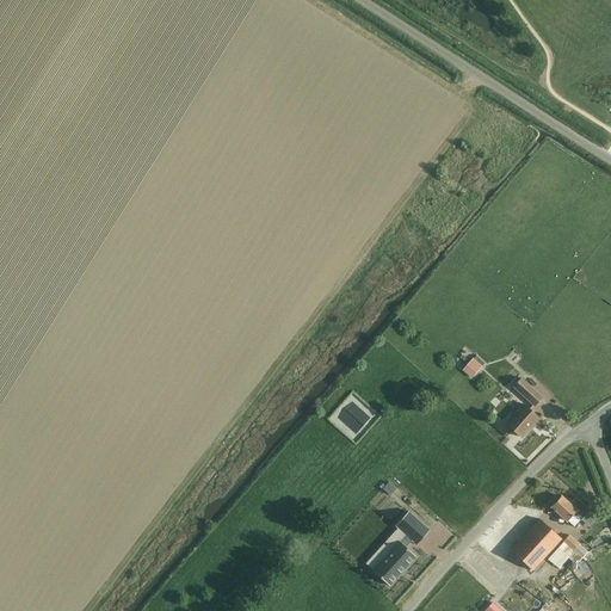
[(463,370),(471,377),(479,369),(471,362),(463,370)]
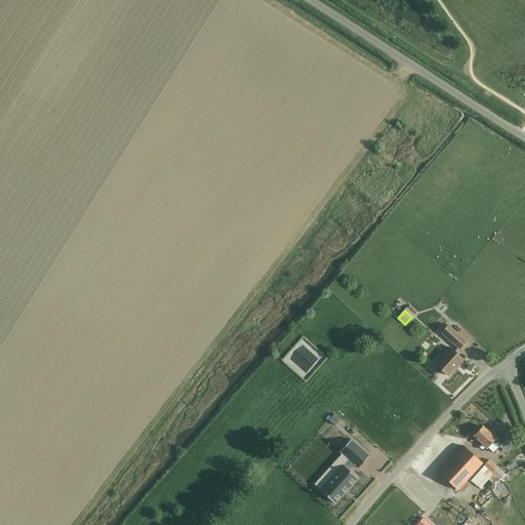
[(459,349),(467,341),(448,325),(441,332),(459,349)]
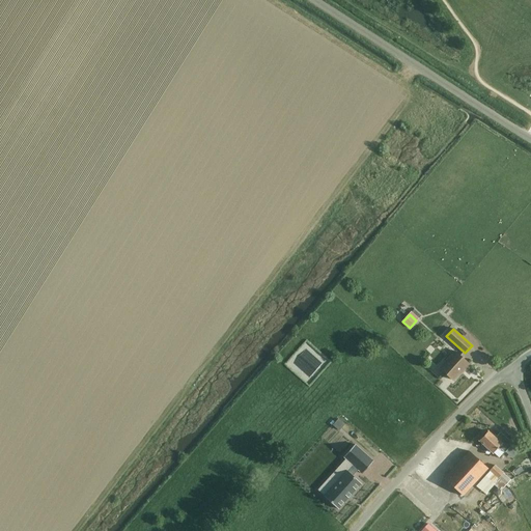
[(454,351),(440,368),(452,380),(463,369),(464,370),(469,364),(454,351)]
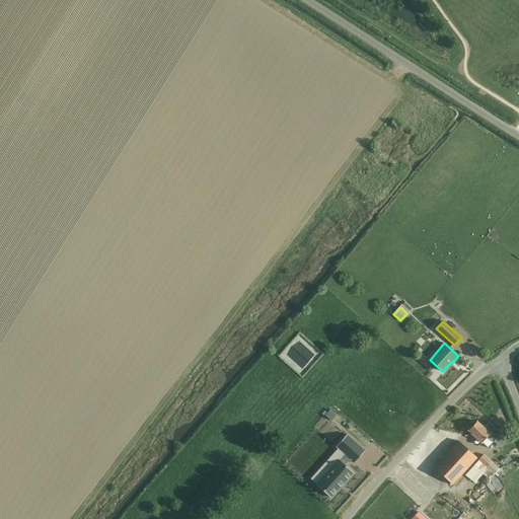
[(417,359),(412,364),(424,375),(429,370),(417,359)]
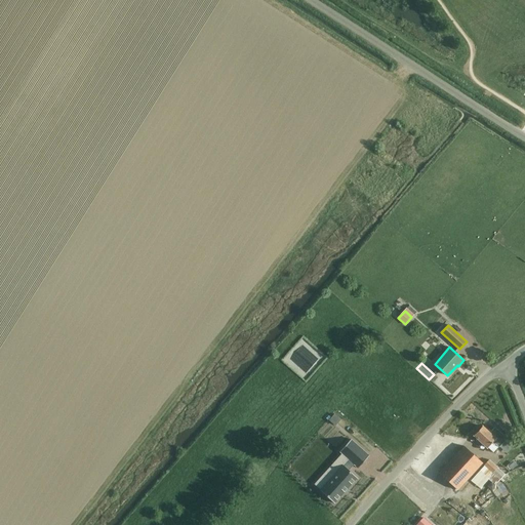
[(461,371),(470,374),(473,367),(465,364),(461,371)]
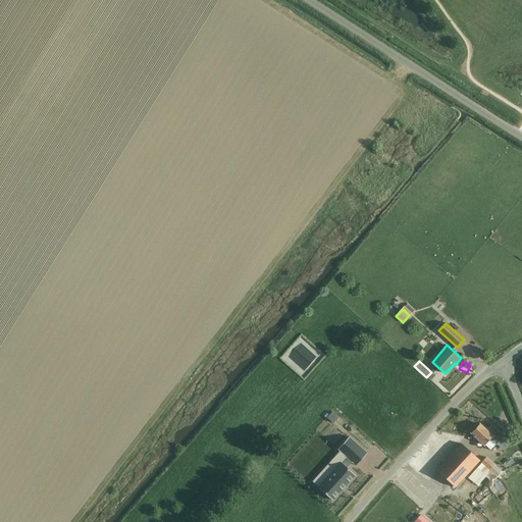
[(473,427),(471,429),(471,431),(472,432),(471,433),(484,446),(485,445),(490,451),(499,441),(504,436),(491,425),(487,430),(480,424),(476,428),(475,427),(473,427)]
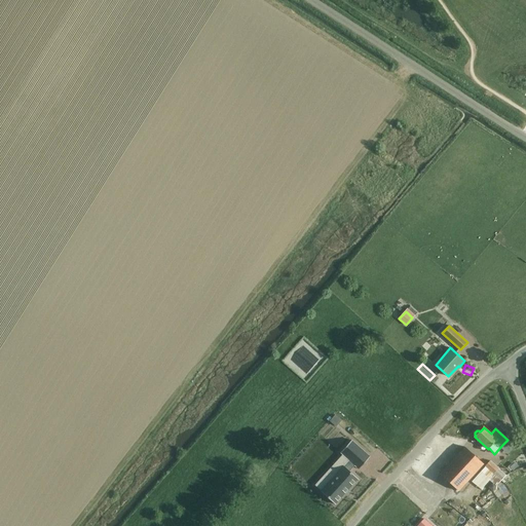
[(335,428),(326,438),(336,448),(345,439),(335,428)]
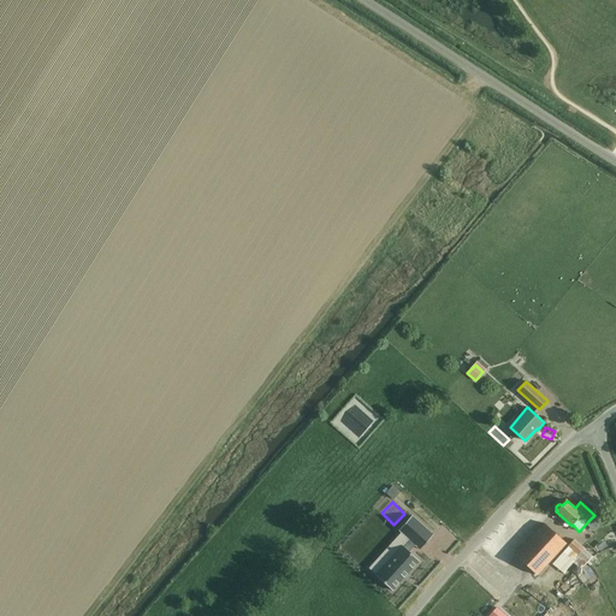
[(377,575),(375,575),(392,591),(420,561),(409,551),(415,545),(420,549),(433,534),(412,515),(400,529),(402,532),(410,540),(403,546),(403,545),(377,575)]
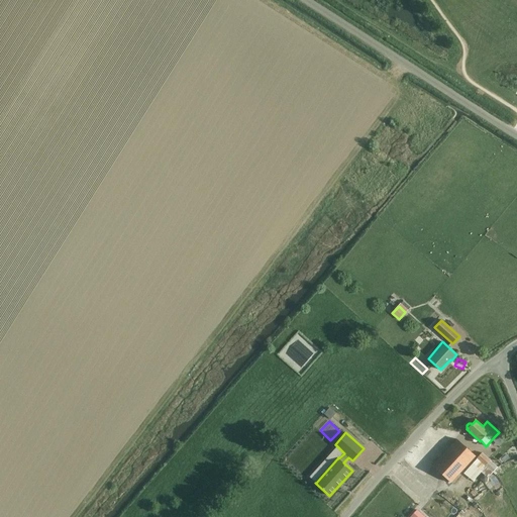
[(450,483),(476,455),(458,439),(432,466),(450,483)]
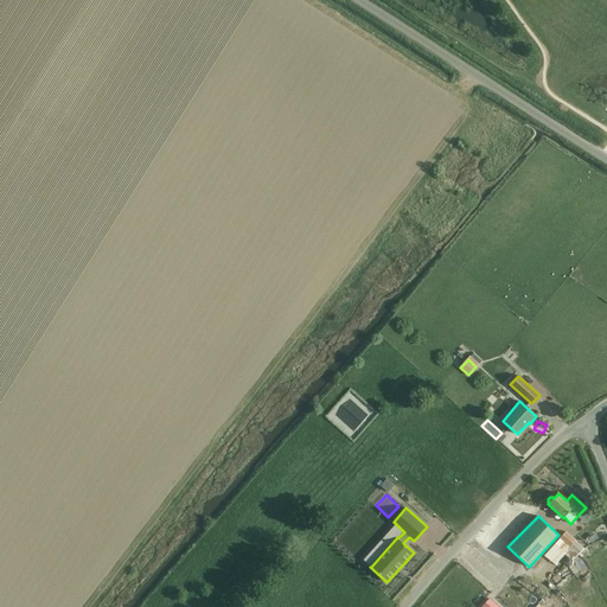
[(561,538),(562,538),(556,544),(566,551),(564,553),(573,561),(585,549),(575,542),(567,532),(561,538)]
